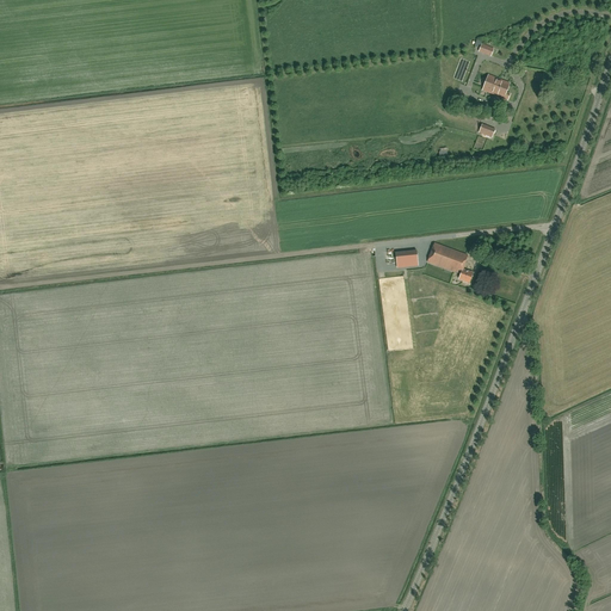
[(482,44),(480,50),(491,55),(493,49),(482,44)]
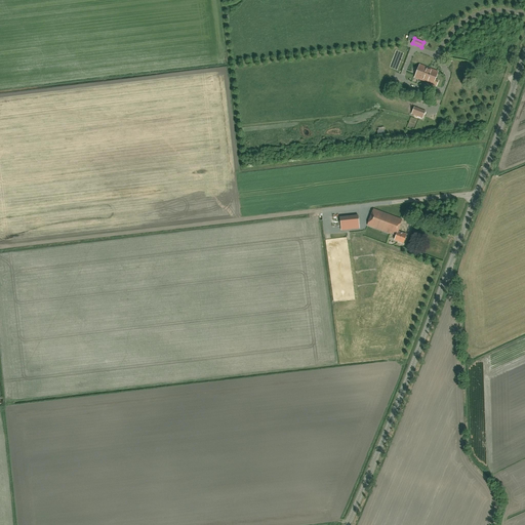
[(419,65),(414,78),(426,82),(427,80),(431,82),(430,84),(436,86),(438,81),(435,80),(438,72),(419,65)]
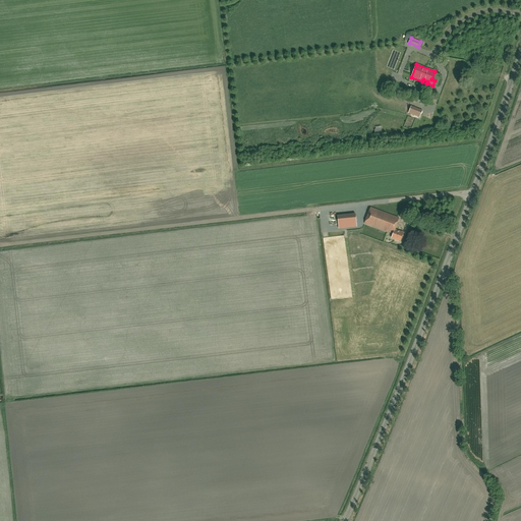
[(411,106),(409,113),(419,117),(421,111),(411,106)]
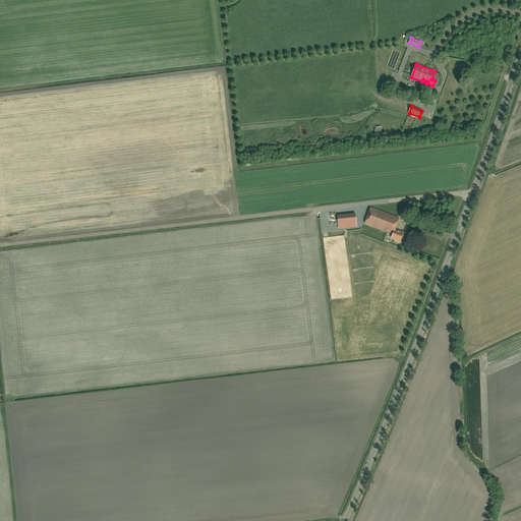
[(400,241),(403,233),(395,230),(399,218),(370,208),(364,223),(393,234),(392,238),(400,241)]
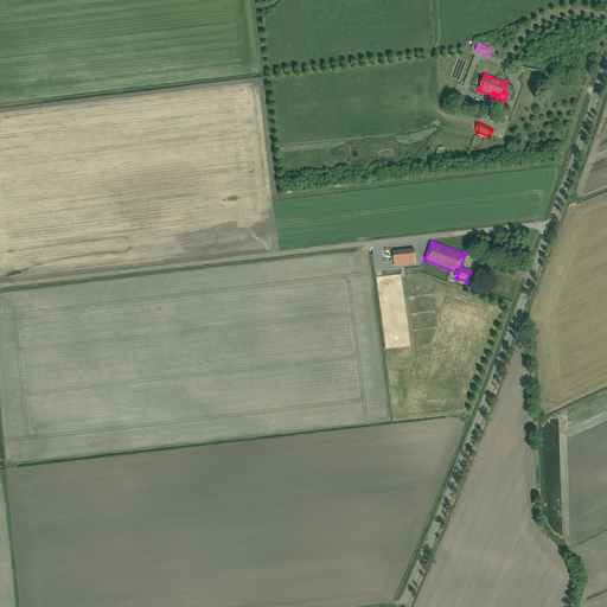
[(394,251),(395,263),(415,261),(414,249),(394,251)]
